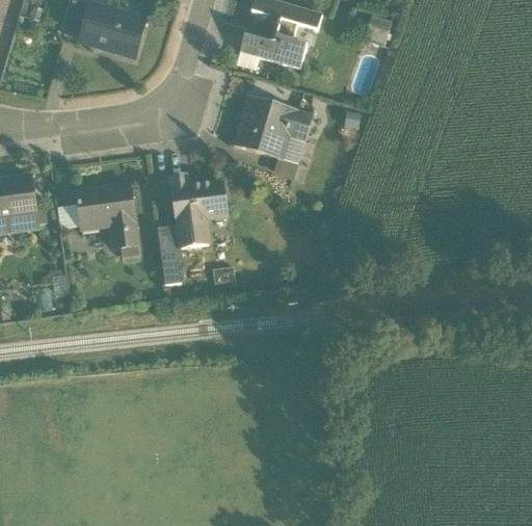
[(87,0),(75,43),(135,59),(148,16),(96,0),(87,0)]
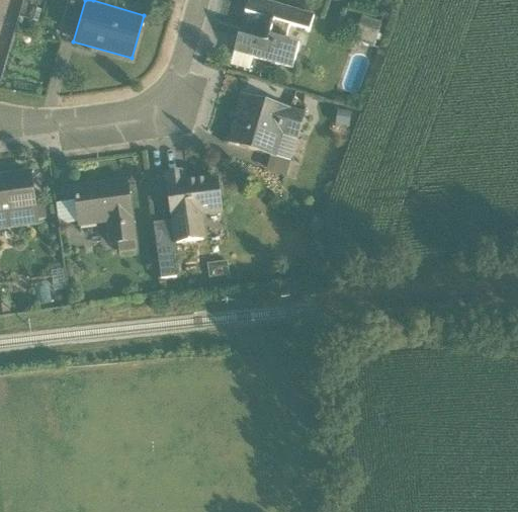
[(313,11),(271,0),(245,0),(243,10),(250,12),(244,32),(239,31),(234,49),(291,65),(297,43),(284,38),(288,23),(308,28),(313,11)]
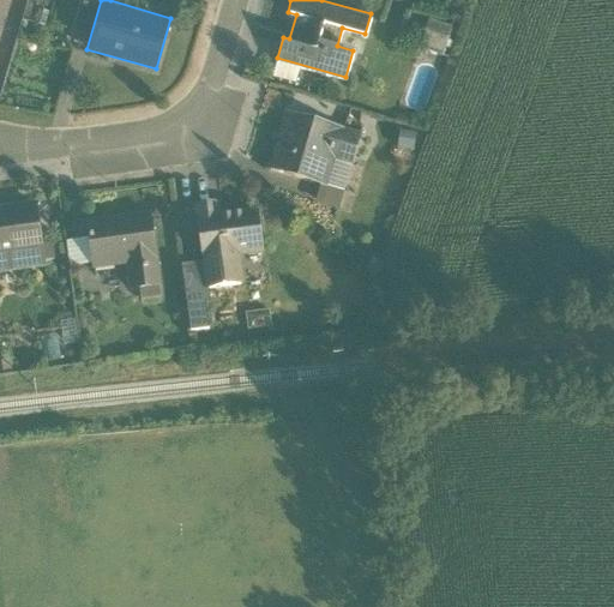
[(450,23),(428,16),(420,41),(441,49),(450,23)]
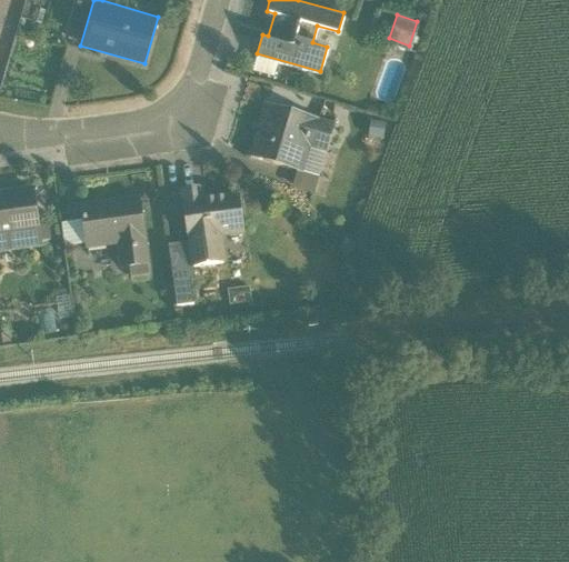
[(332,122),(265,103),(250,154),(318,174),(332,122)]
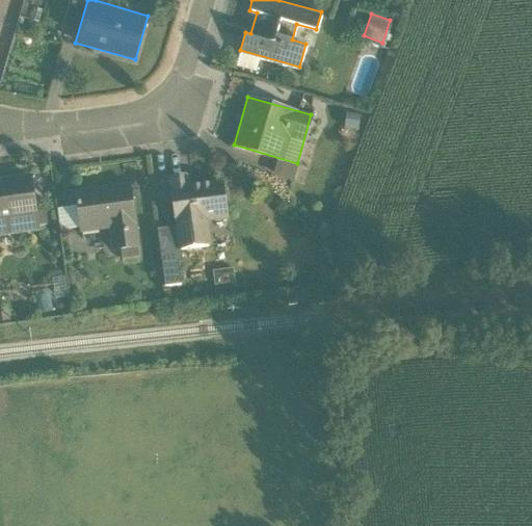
[(360,111),(346,109),(344,126),(357,128),(360,111)]
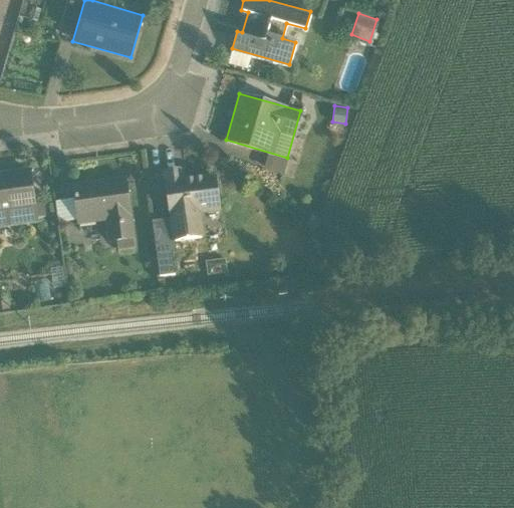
[(176,251),(175,240),(204,236),(201,213),(219,211),(215,176),(184,180),(182,168),(164,170),(170,216),(151,218),(158,274),(175,272),(172,251),(176,251)]
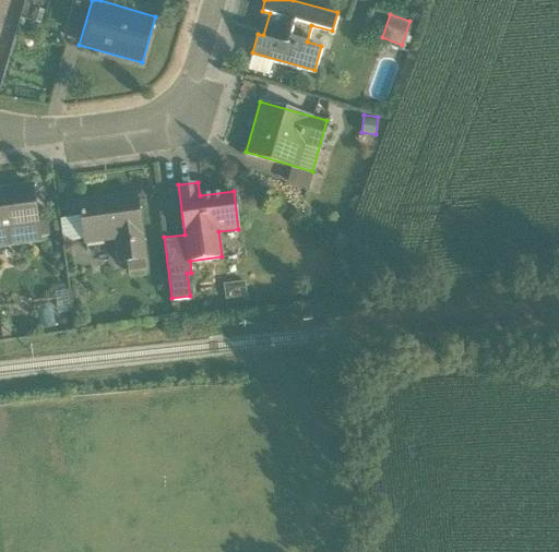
[(31,183),(0,187),(0,246),(40,240),(39,234),(48,232),(46,219),(36,220),(31,183)]
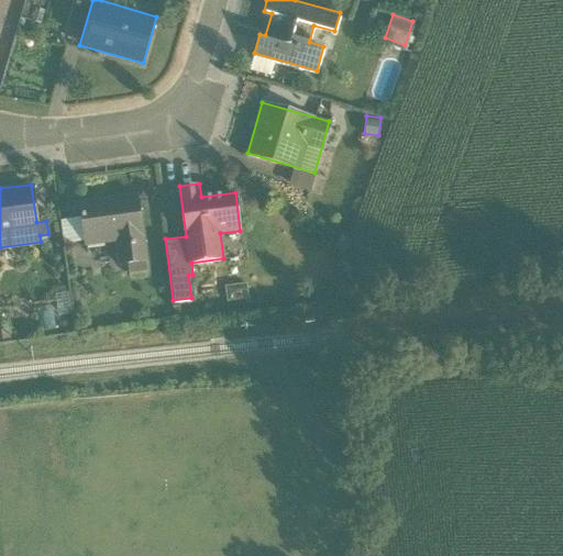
[(85,245),(116,242),(119,263),(127,262),(128,271),(146,269),(136,192),(106,197),(106,200),(79,203),(85,245)]
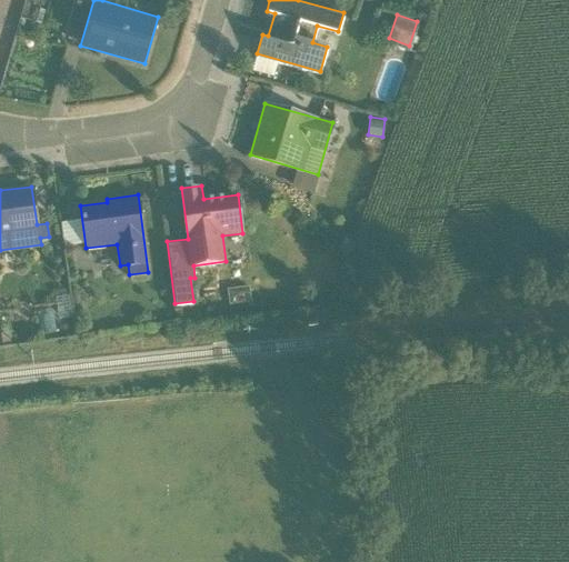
[(249,283),(227,287),(229,300),(250,298),(249,283)]
